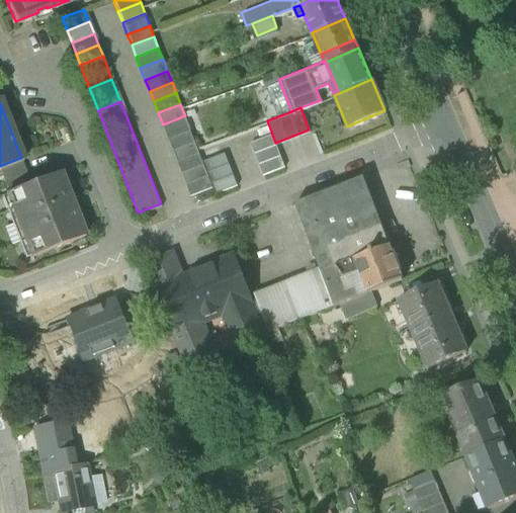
[(189,127),(185,115),(163,124),(167,137),(189,127)]
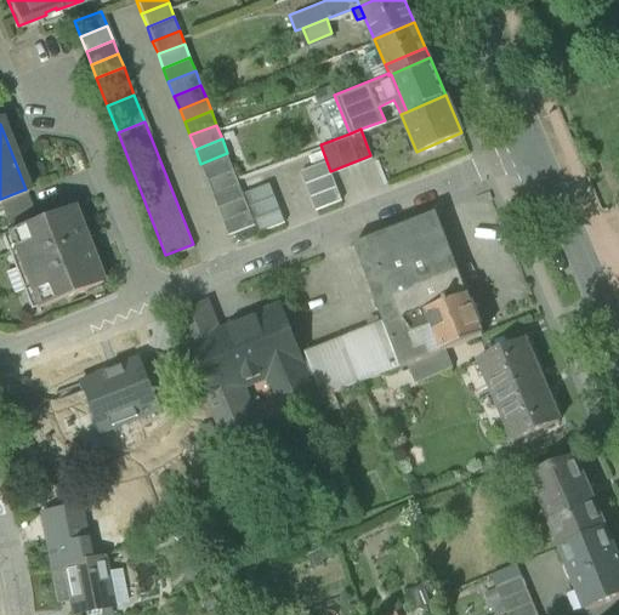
[(227,231),(227,232),(254,221),(227,154),(200,164),(227,231)]
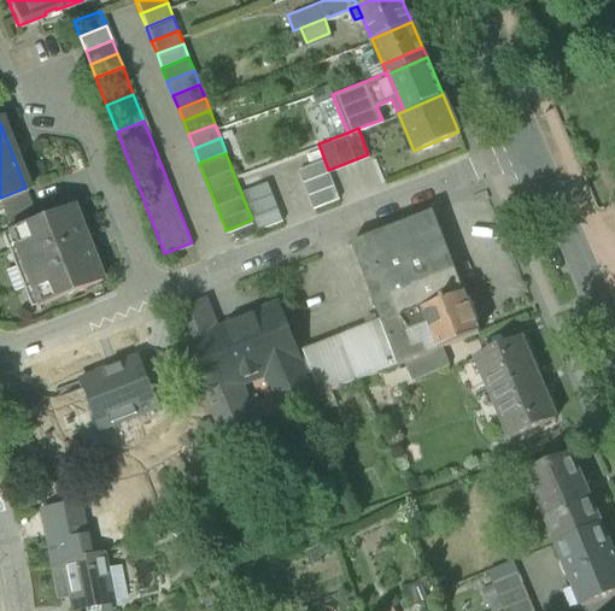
[(323,157),(297,166),(312,205),(338,195),(328,170),(323,157)]
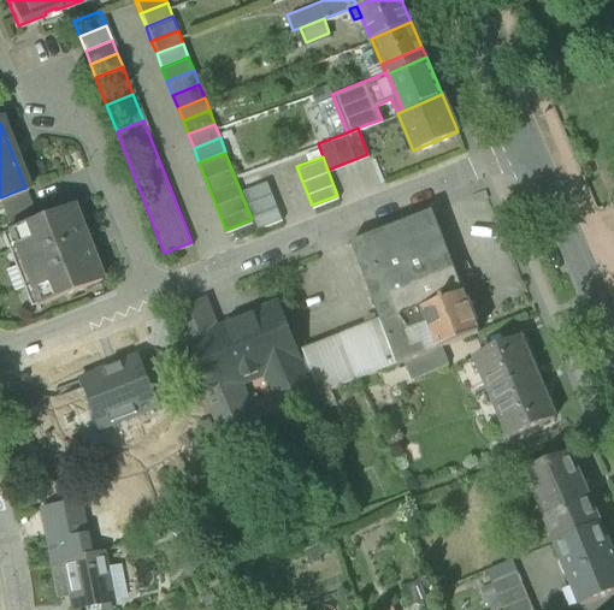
[(266,178),(241,189),(255,226),(281,217),(266,178)]
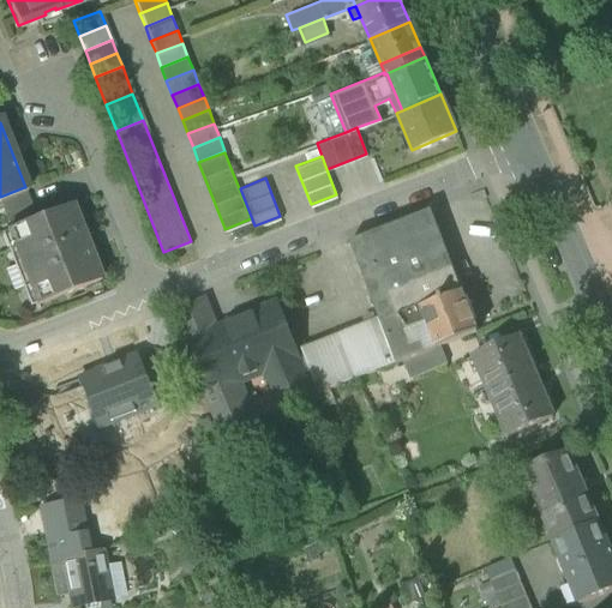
[(0,204),(3,211),(29,200),(24,187),(0,197),(0,204)]
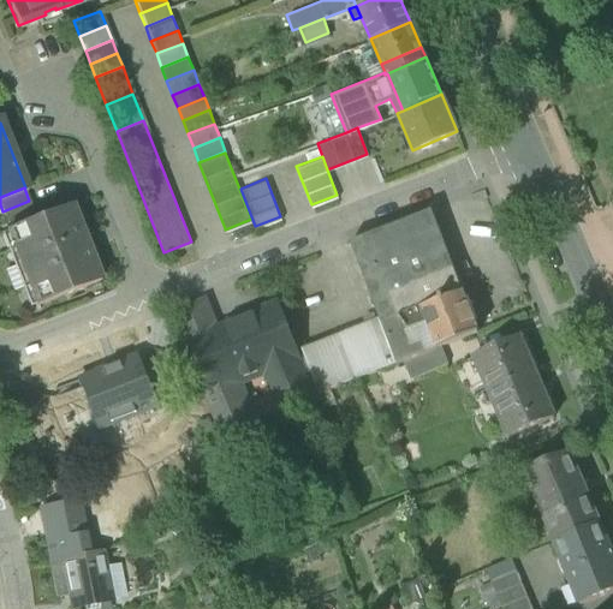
[(34,215),(29,201),(3,212),(9,225),(34,215)]
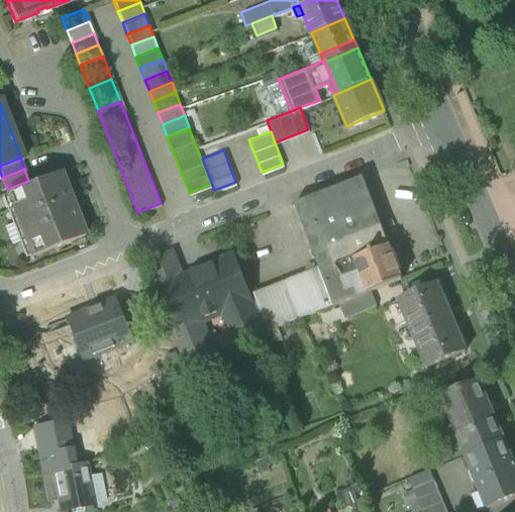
[(16,222),(28,253),(81,233),(69,202),(57,170),(28,181),(7,189),(4,190),(16,222)]
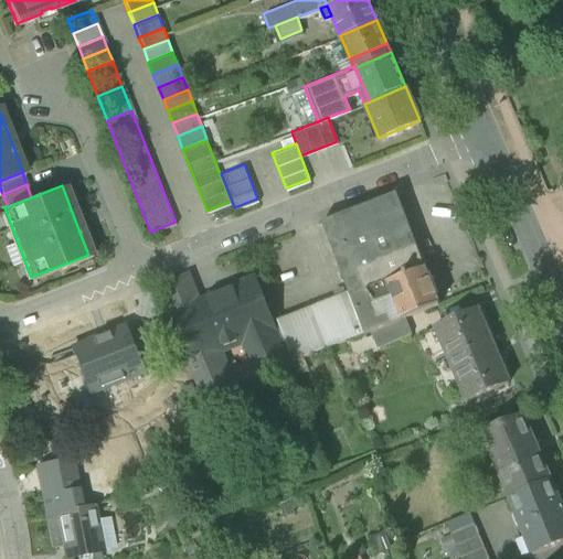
[(321,219),(348,289),(363,330),(371,328),(400,316),(385,279),(423,265),(402,207),(395,191),(321,219)]
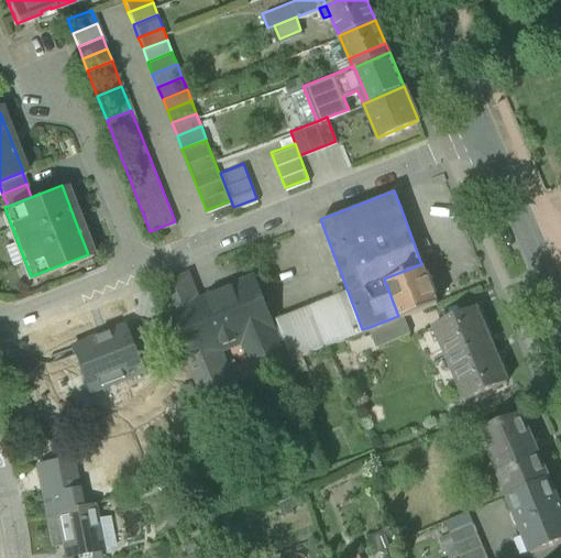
[(384,279),(398,316),(400,315),(436,302),(421,264),(384,279)]
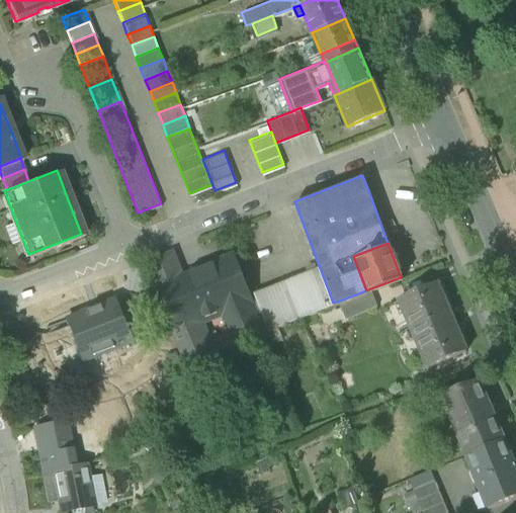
[(144,259),(153,281),(181,270),(172,249),(144,259)]
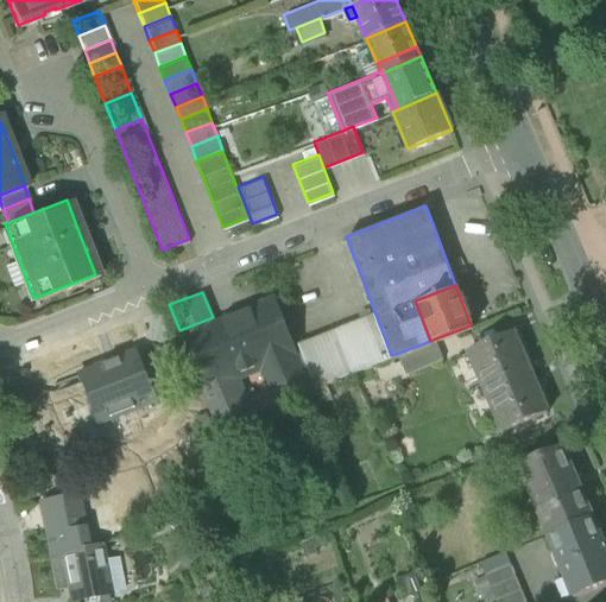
[(194,367),(209,405),(228,397),(235,381),(237,379),(234,373),(260,362),(263,369),(265,371),(265,369),(281,376),(300,368),(272,299),(256,305),(257,309),(246,314),(244,319),(234,323),(228,321),(215,325),(214,322),(213,317),(180,330),(183,338),(194,367)]
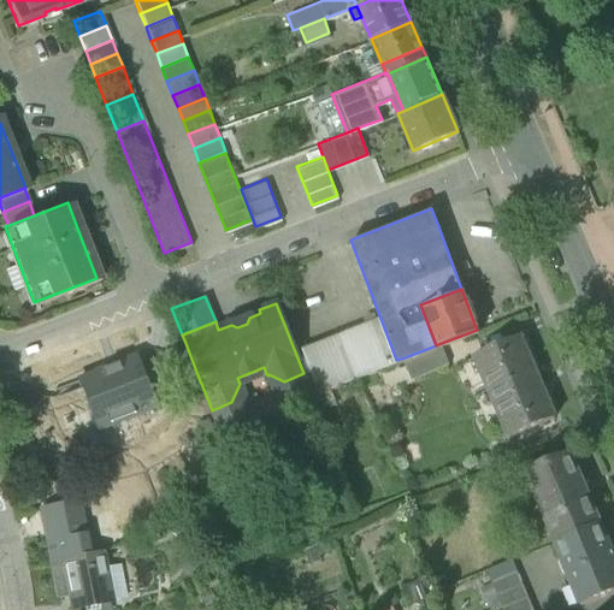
[(260,313),(259,309),(217,326),(218,330),(231,325),(237,327),(247,324),(249,318),(260,313)]
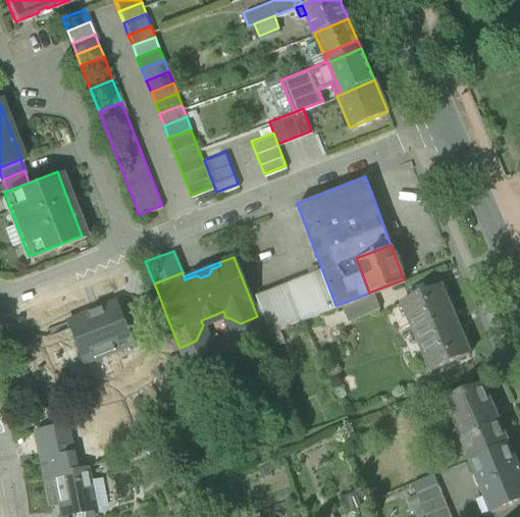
[(270,330),(335,305),(321,267),(262,291),(255,294),(270,330)]
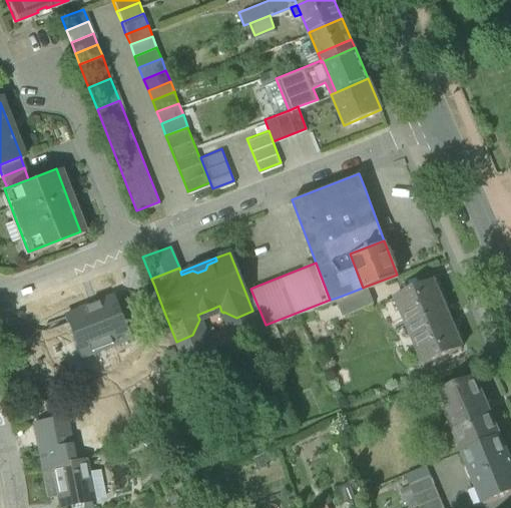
[(394,295),(406,323),(443,306),(430,278),(394,295)]
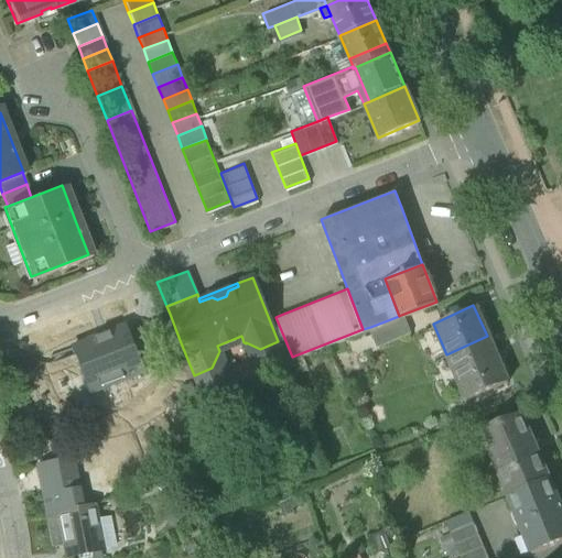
[(152,348),(153,351),(180,340),(170,314),(142,325),(146,331),(152,348)]
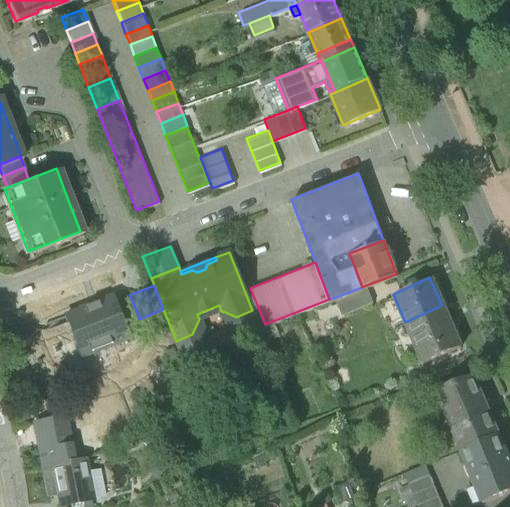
[(336,297),(341,312),(370,300),(364,286),(362,287),(336,297)]
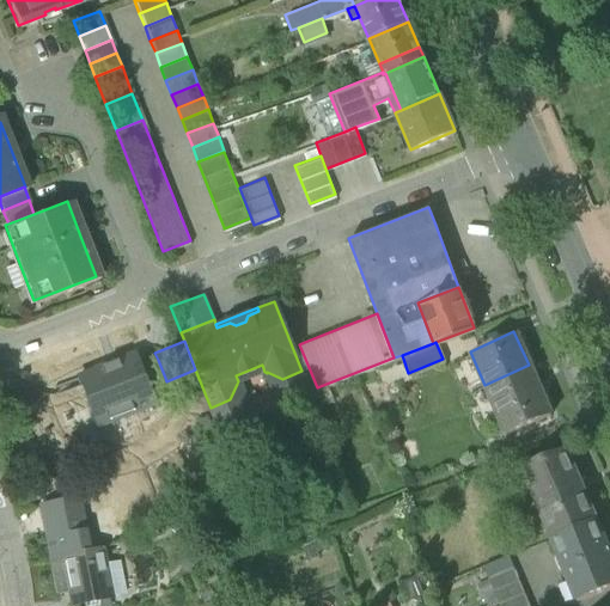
[(147,385),(140,367),(134,352),(77,374),(97,424),(153,402),(147,385)]
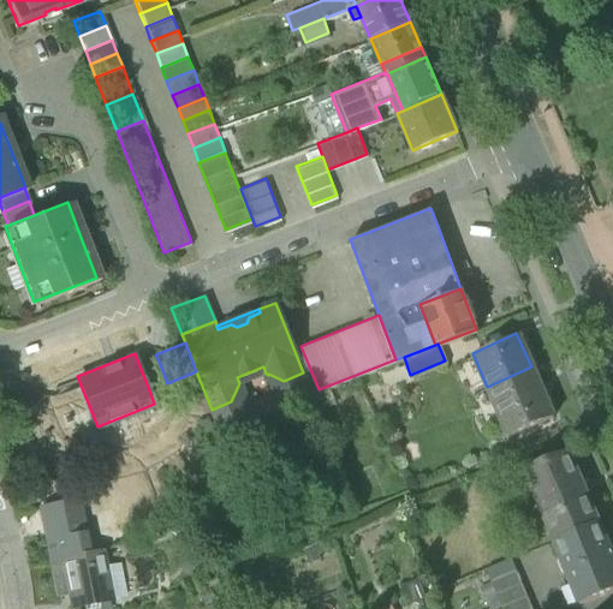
[(141,369),(148,387),(166,380),(159,362),(141,369)]
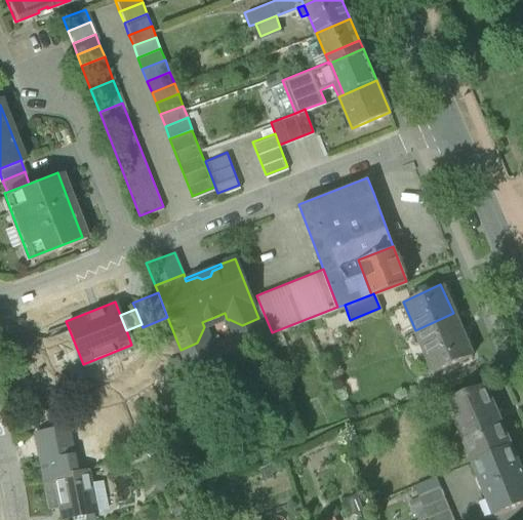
[(471,353),(453,313),(415,330),(434,370),(471,353)]
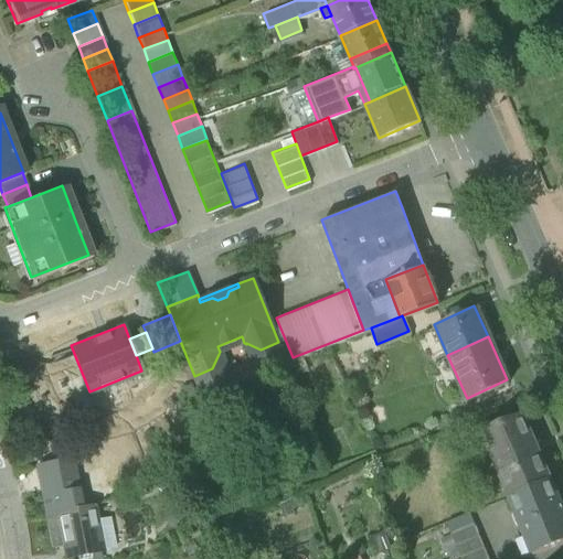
[(481,430),(508,493),(548,476),(521,414),(481,430)]
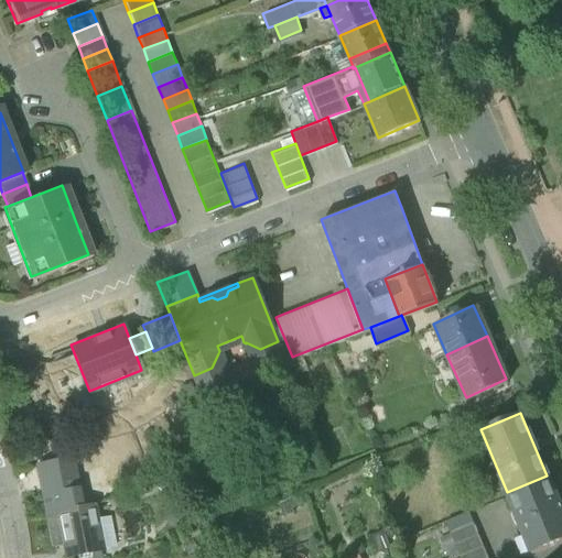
[(78,478),(110,474),(107,446),(75,450),(78,478)]
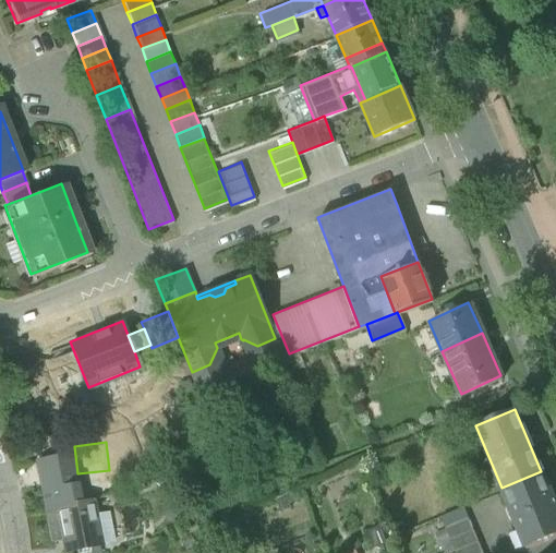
[(39,471),(46,505),(77,500),(71,466),(39,471)]
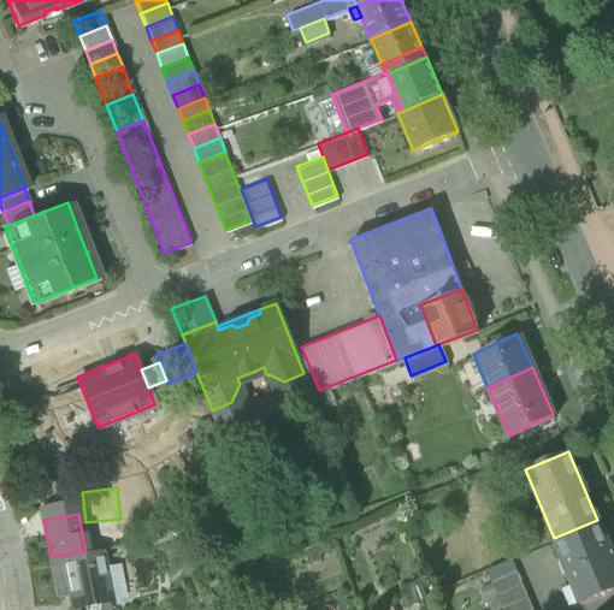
[(565,569),(578,603),(613,587),(613,564),(612,558),(613,557),(608,545),(606,546),(596,521),(553,539),(560,558),(564,556),(568,568),(565,569)]
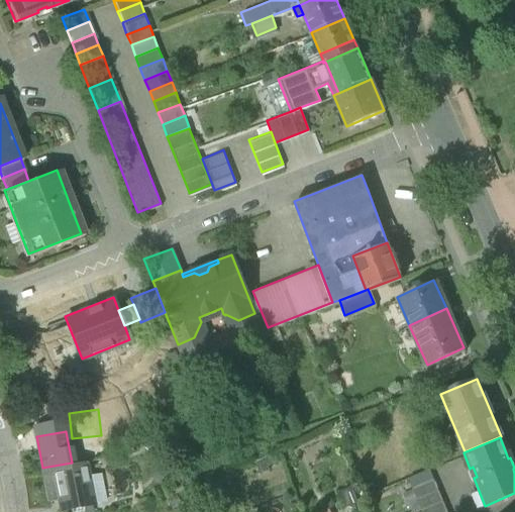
[(82,461),(72,463),(42,468),(44,482),(55,480),(60,509),(84,505),(81,488),(87,487),(84,474),(82,461)]
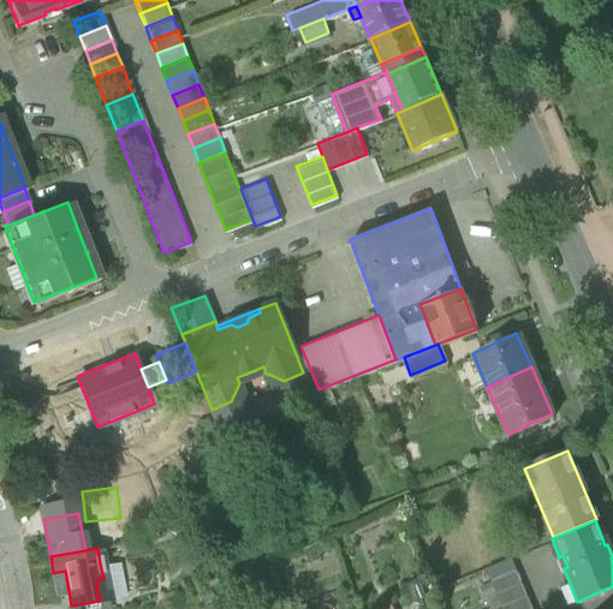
[(484,566),(491,579),(516,568),(510,555),(484,566)]
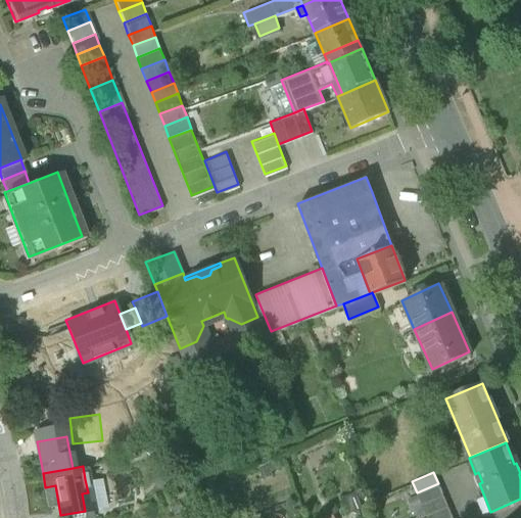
[(85,479),(88,492),(91,510),(100,508),(97,489),(99,486),(98,479),(95,477),(85,479)]
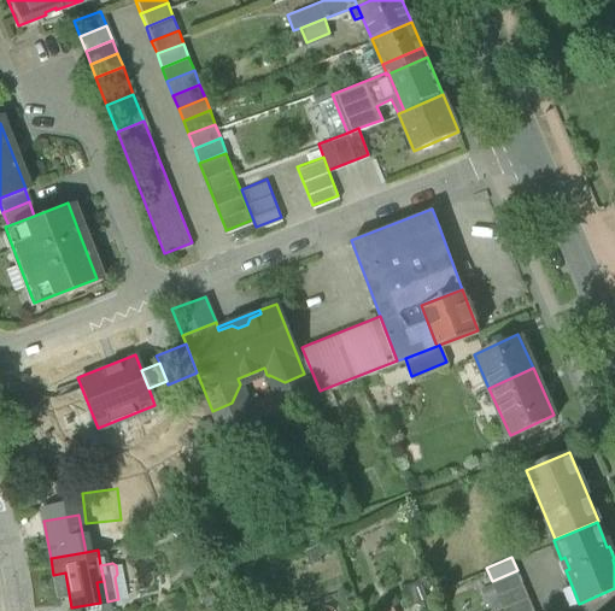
[(502,605),(504,610),(534,610),(517,570),(492,581),(502,605)]
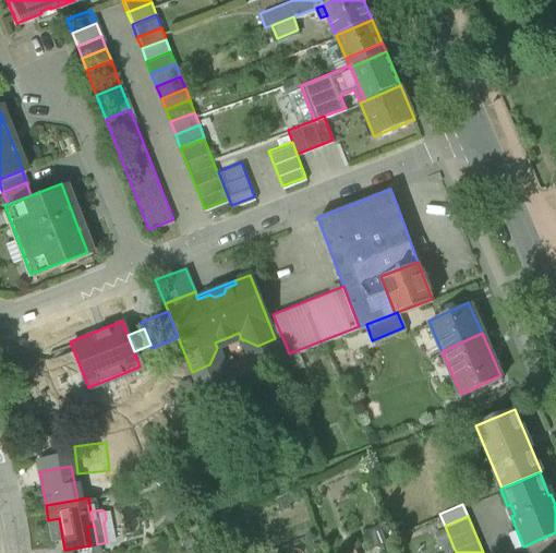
[(385,539),(378,521),(362,528),(369,545),(385,539)]
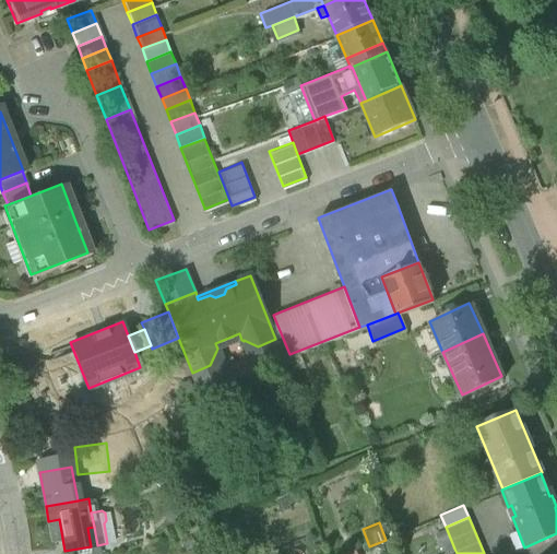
[(91,546),(97,545),(94,527),(87,528),(91,546)]
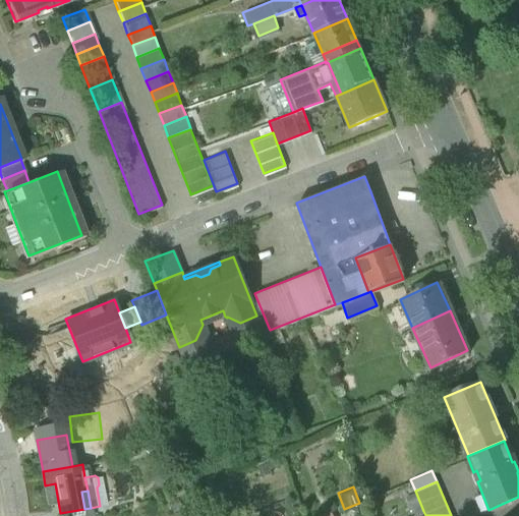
[(423,511),(415,491),(403,495),(407,505),(411,507),(414,514),(423,511)]
